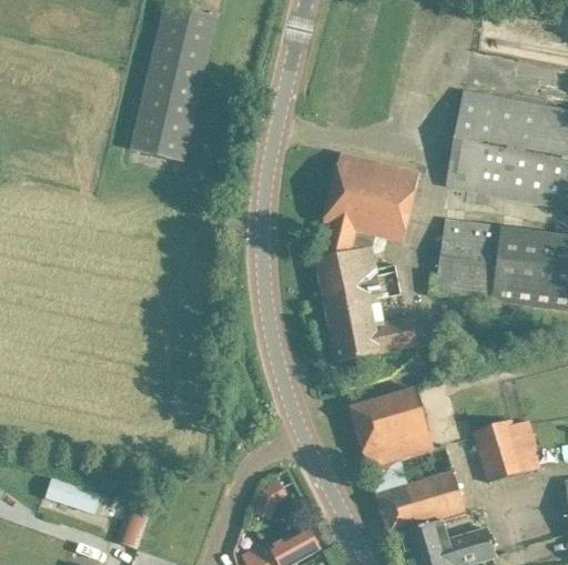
[(163,4),(130,149),(183,161),(217,17),(163,4)]
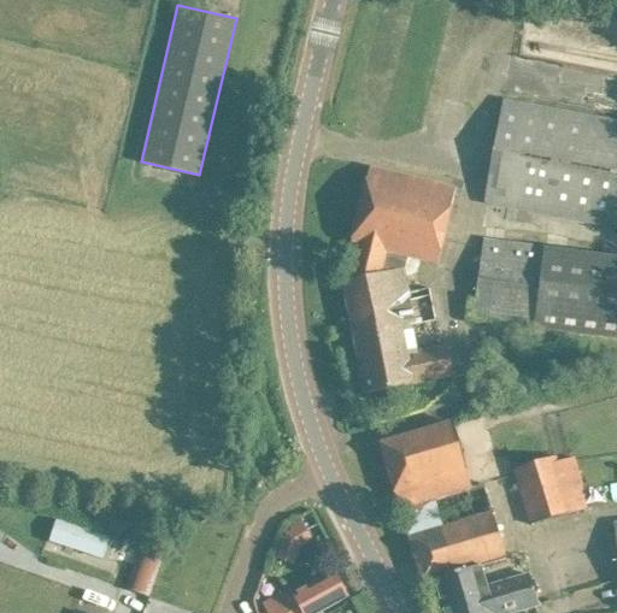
[(485,199),(616,223),(616,119),(505,99),(485,199)]
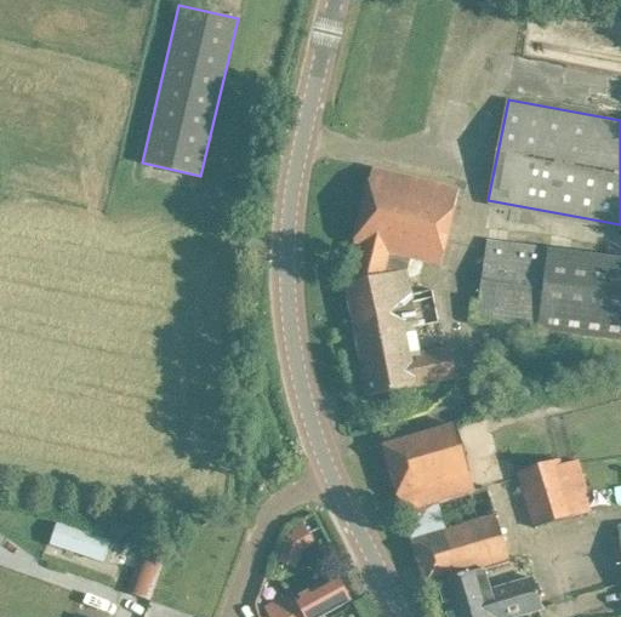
[(355,243),(346,281),(403,270),(406,256),(439,263),(457,187),(372,166),(354,243),(355,243)]
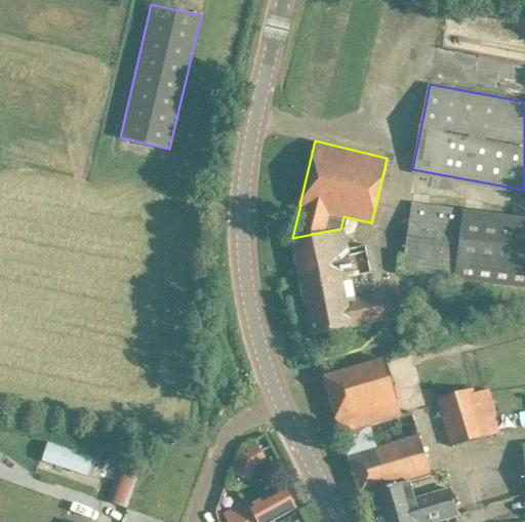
[(396,270),(441,276),(450,206),(411,201),(405,251),(398,251),(396,270)]
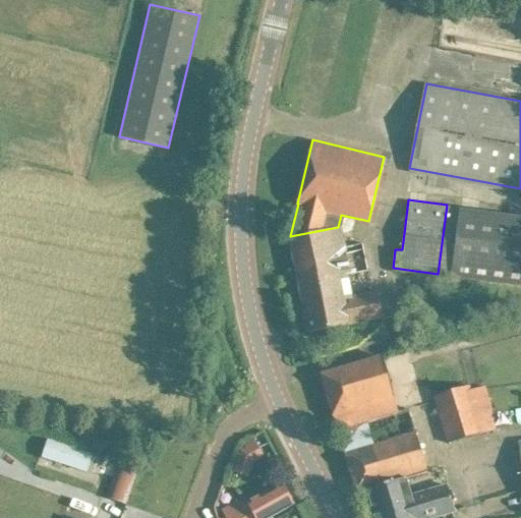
[(447,205),(438,274),(520,285),(520,221),(460,213),(461,207),(447,205)]
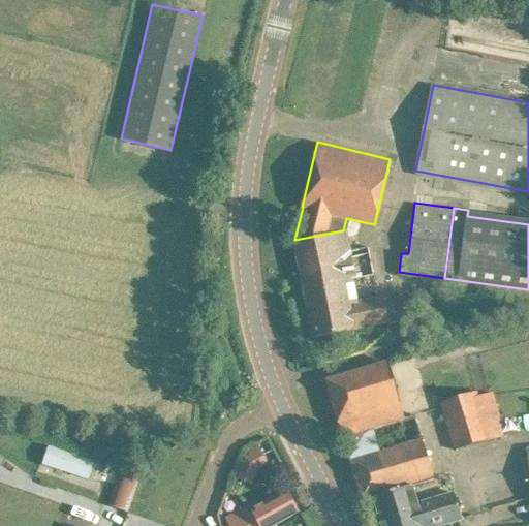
[(343,230),(294,240),(293,240),(313,336),(387,320),(382,295),(348,302),(344,280),(372,275),(367,245),(347,249),(343,230)]
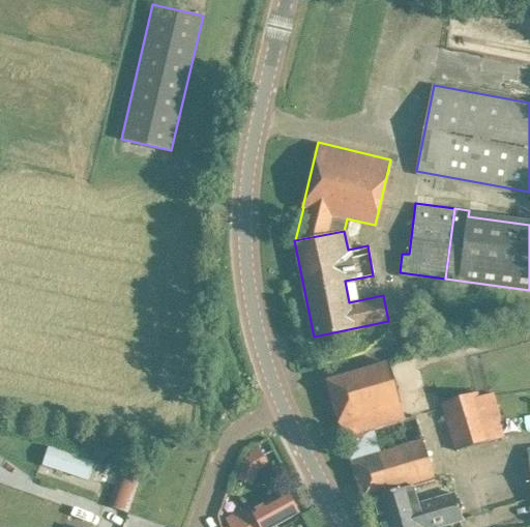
[(419,285),(412,286),(414,297),(421,295),(419,285)]
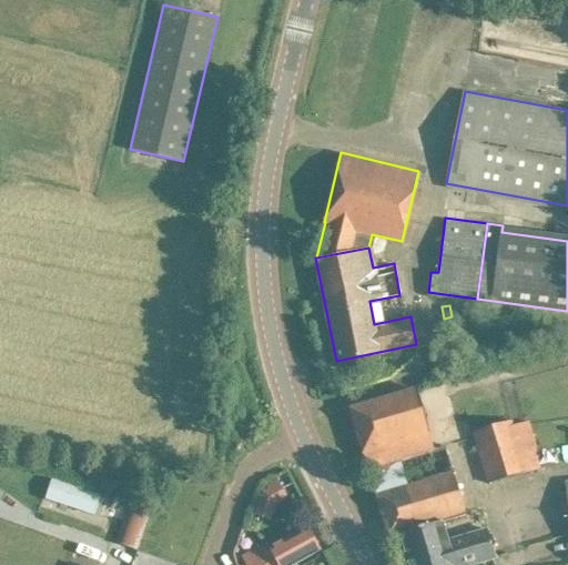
[(351,406),(368,467),(432,449),(414,387),(351,406)]
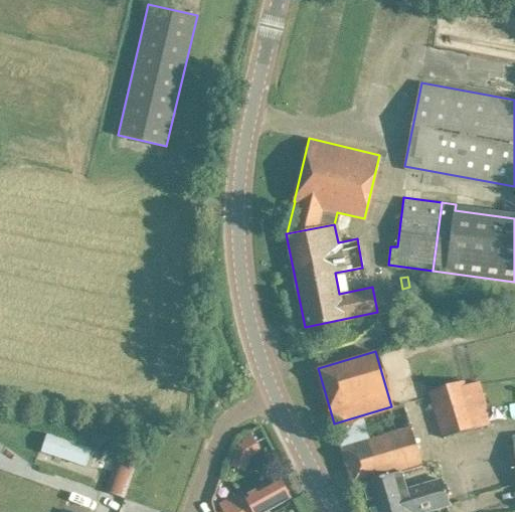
[(465,381),(431,392),(428,392),(443,436),(490,419),(477,382),(466,384),(465,381)]
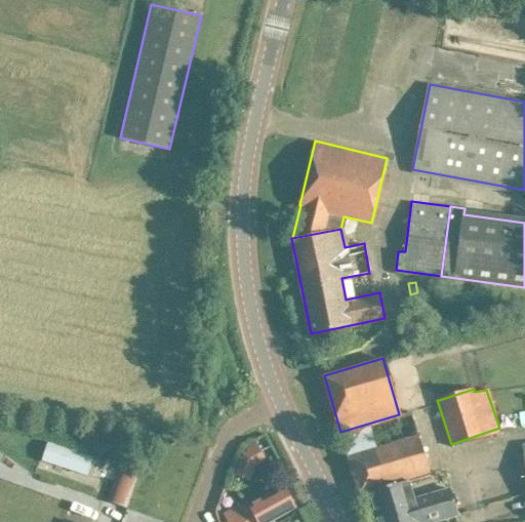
[(360,495),(368,492),(410,481),(430,475),(411,411),(399,414),(340,432),(360,495)]
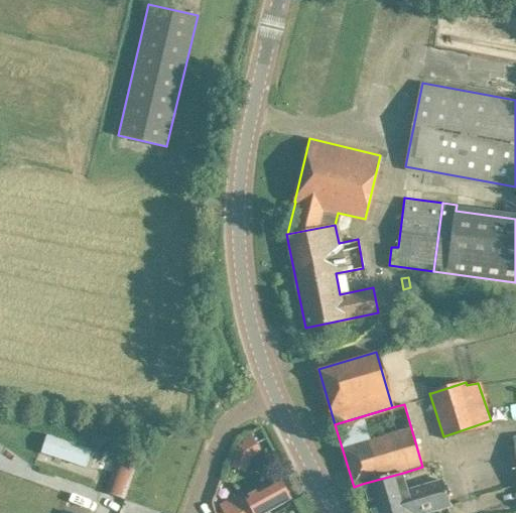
[(86,466),(92,447),(47,433),(41,451),(86,466)]
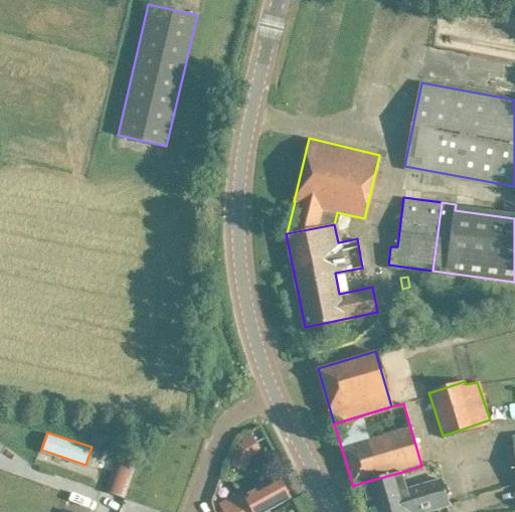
[(107,439),(104,446),(116,451),(119,443),(107,439)]
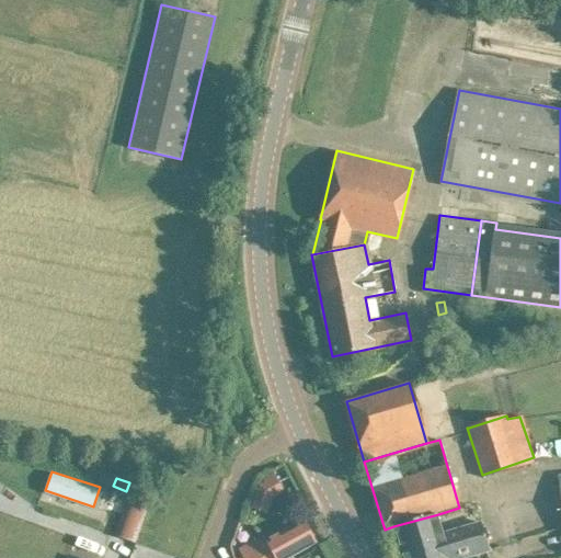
[(136,542),(151,494),(129,488),(114,534),(136,542)]
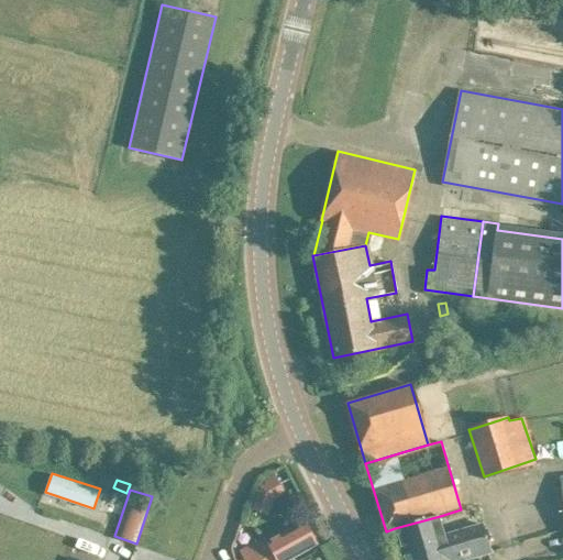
[(440,516),(395,528),(404,559),(453,559),(445,534),(440,516)]
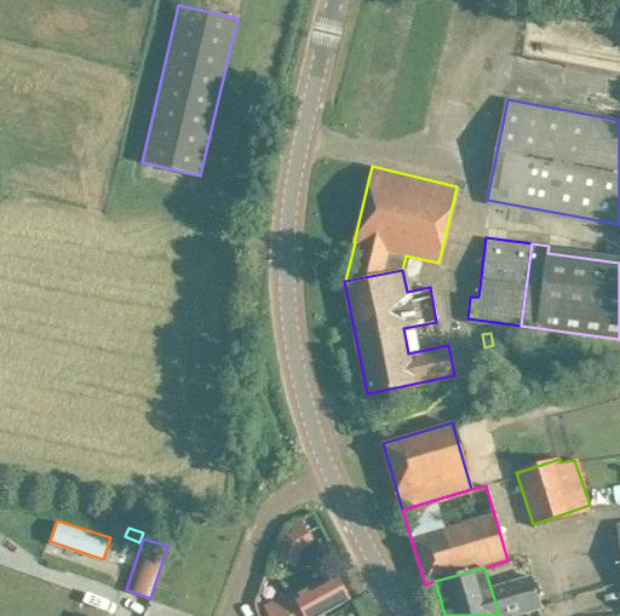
[(338,576),(310,592),(306,587),(298,592),(300,597),(297,599),(292,588),(265,603),(270,614),(265,615),(310,615),(349,596),(338,576)]
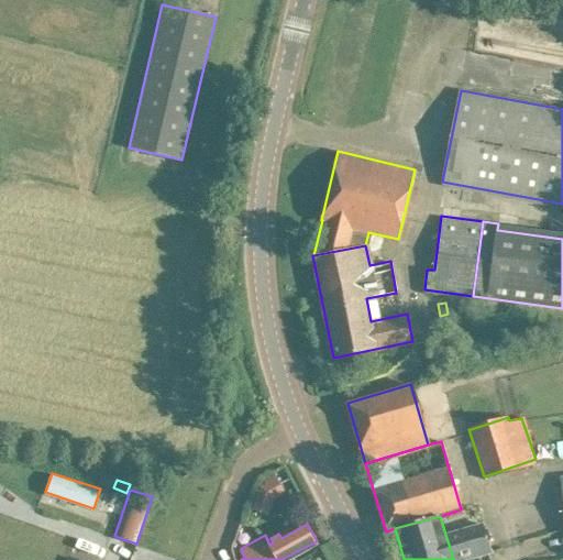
[(479,524),(445,534),(453,559),(455,559),(487,551),(479,524)]
